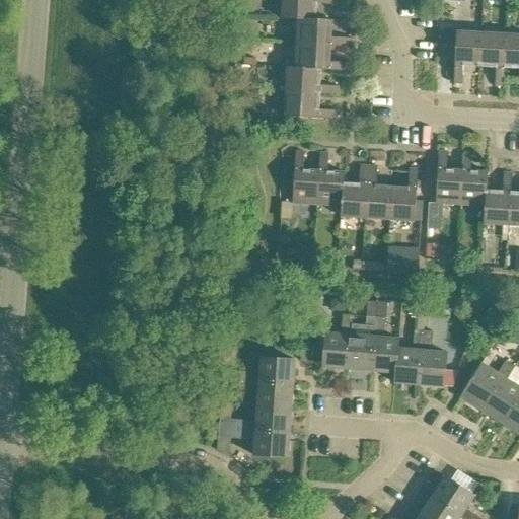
[(282,0),(282,18),(298,19),(316,20),(316,19),(317,5),(335,5),(335,0),(282,0)]
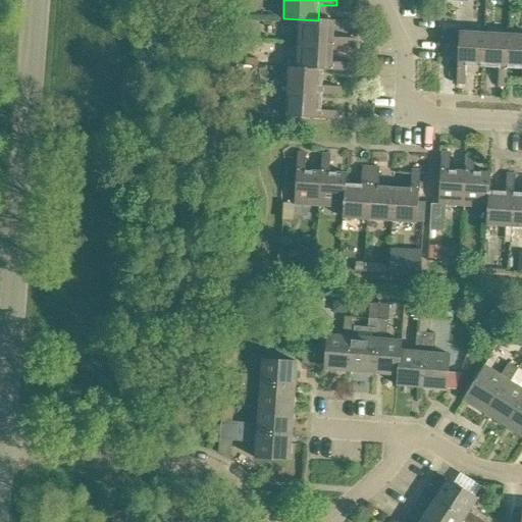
[(354,48),(355,39),(333,38),(334,20),(318,19),(318,20),(300,19),(298,44),(333,46),(354,48)]
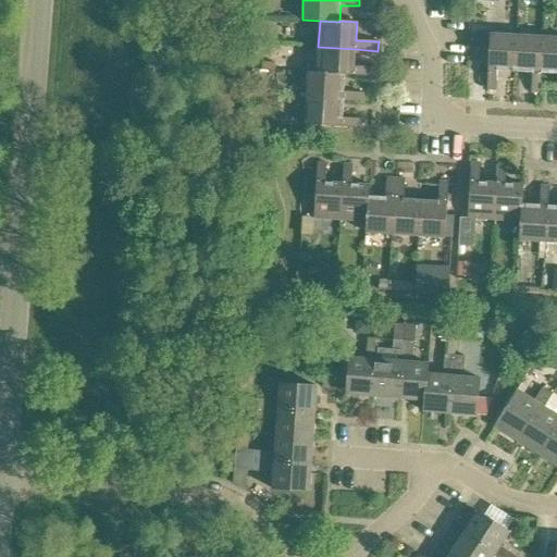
[(507,70),(508,35),(478,33),(477,60),(490,60),(487,89),(497,89),(498,70),(507,70)]
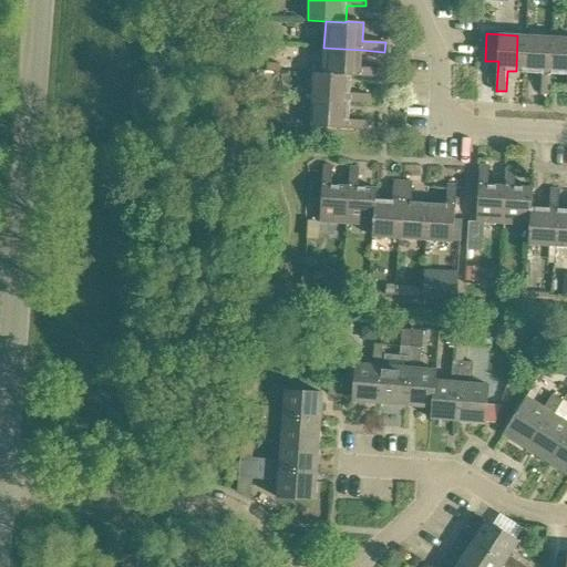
[(517,35),(516,71),(542,73),(540,93),(550,93),(552,73),(547,73),(549,37),(517,35)]
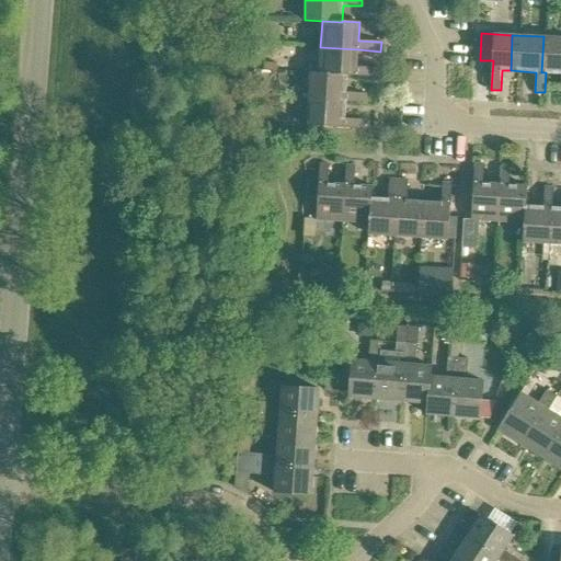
[(560,37),(544,36),(541,72),(546,72),(560,73),(560,37)]
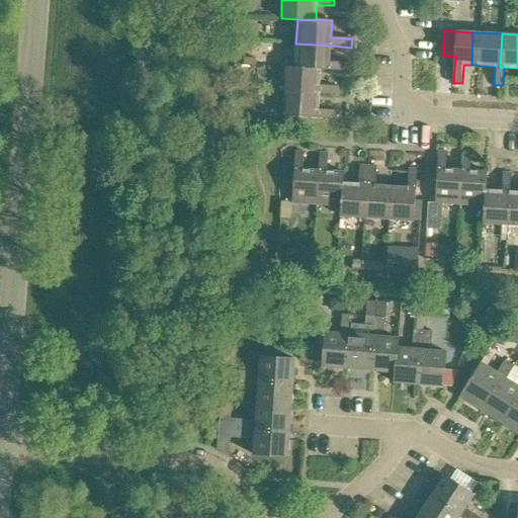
[(295,44),(294,67),(322,69),(322,70),(350,72),(350,64),(330,63),(331,46),(295,44)]
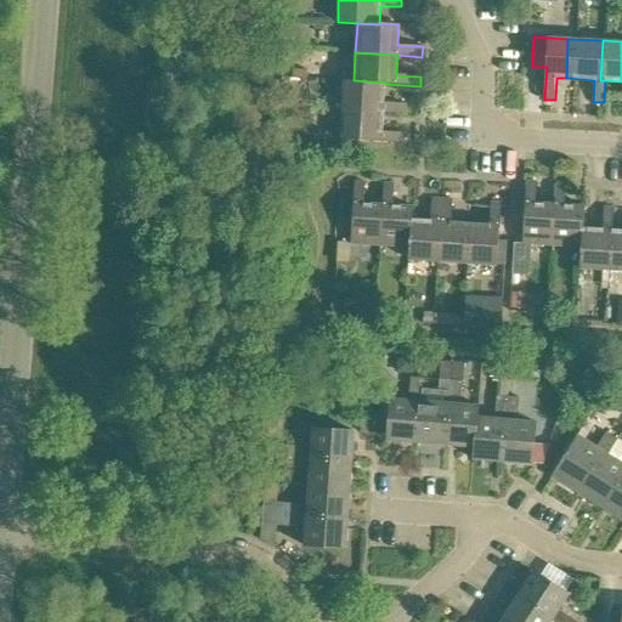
[(386,83),(354,80),(345,80),(344,109),(384,112),(384,113),(406,114),(406,105),(385,103),(386,84),(386,83)]
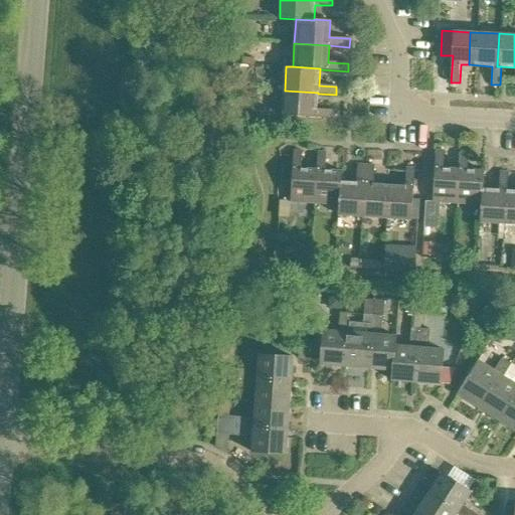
[(317,110),(318,94),(318,93),(285,91),(284,116),(334,119),(335,111),(317,110)]
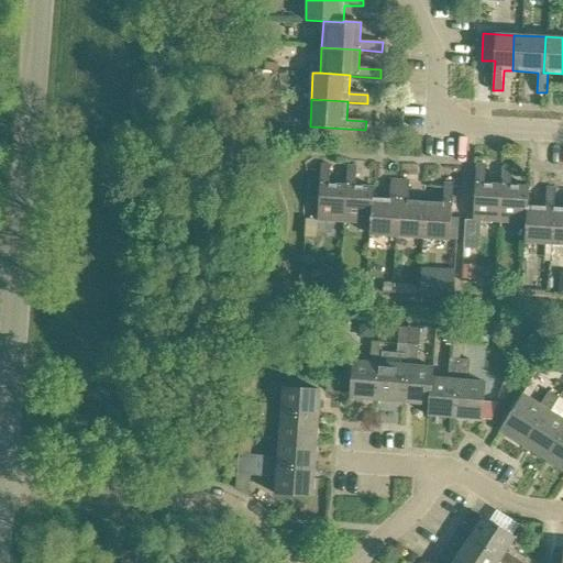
[(344,223),(348,185),(330,184),(331,165),(322,165),(318,221),(344,223)]
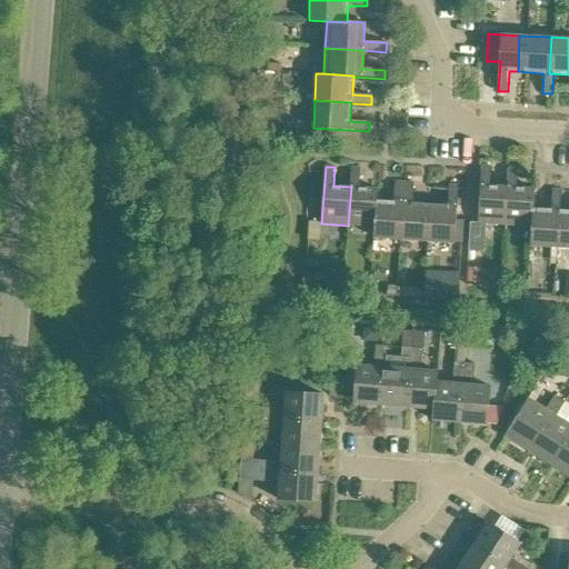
[(505,226),(507,188),(490,187),(491,168),(482,167),(479,223),(505,226)]
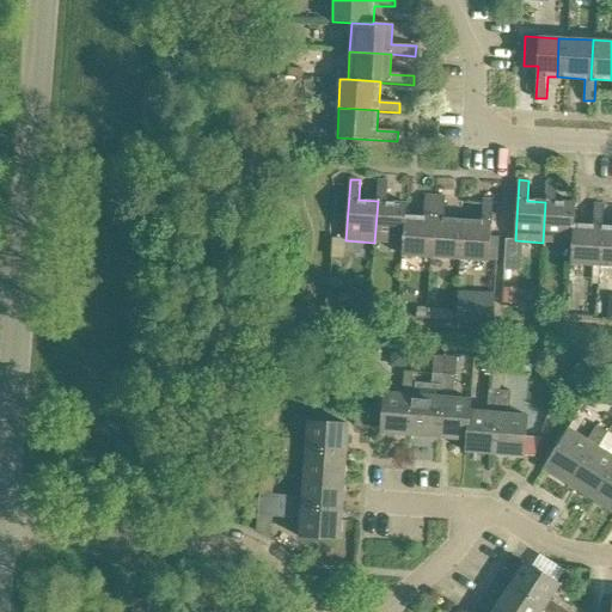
[(378,201),(374,243),(404,245),(405,215),(407,215),(408,203),(386,202),(387,182),(379,181),(378,201)]
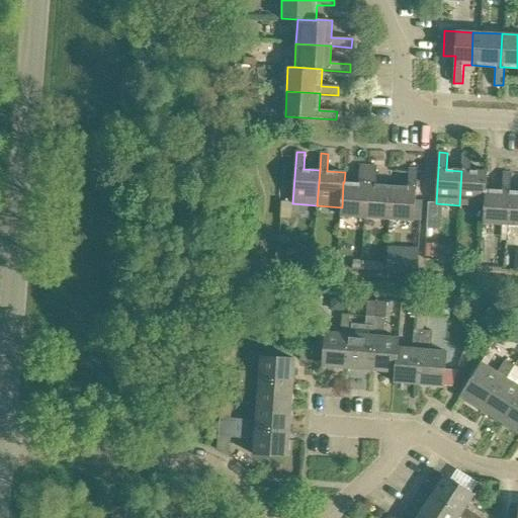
[(461,171),(459,205),(484,206),(485,190),(486,190),(488,172),(470,172),(471,154),(463,154),(462,171),(461,171)]
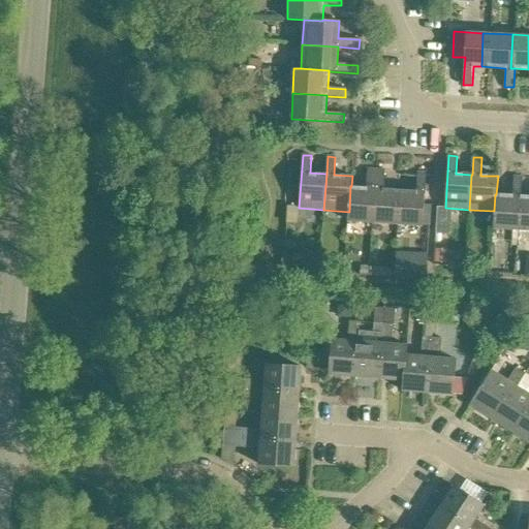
[(348,221),(373,223),(376,170),(368,169),(367,187),(351,186),(350,186),(349,212),(348,221)]
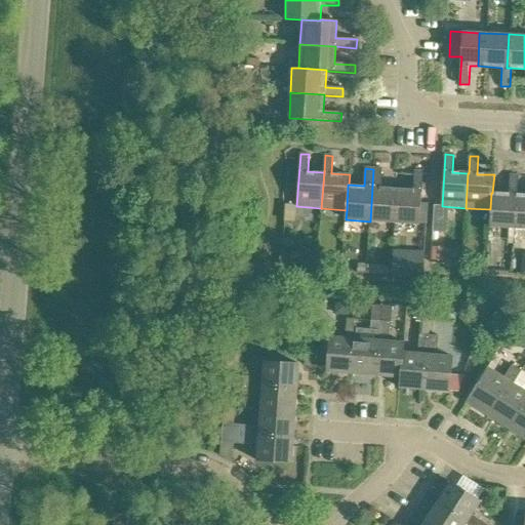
[(373,169),(370,221),(395,223),(397,188),(380,187),(381,169),(373,169)]
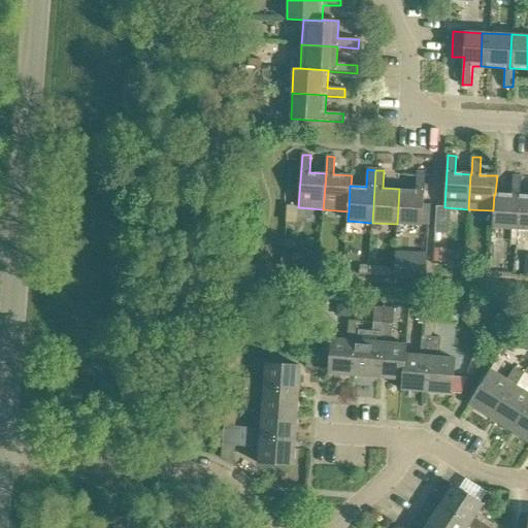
[(416,190),(399,189),(397,224),(422,226),(426,173),(417,172),(416,190)]
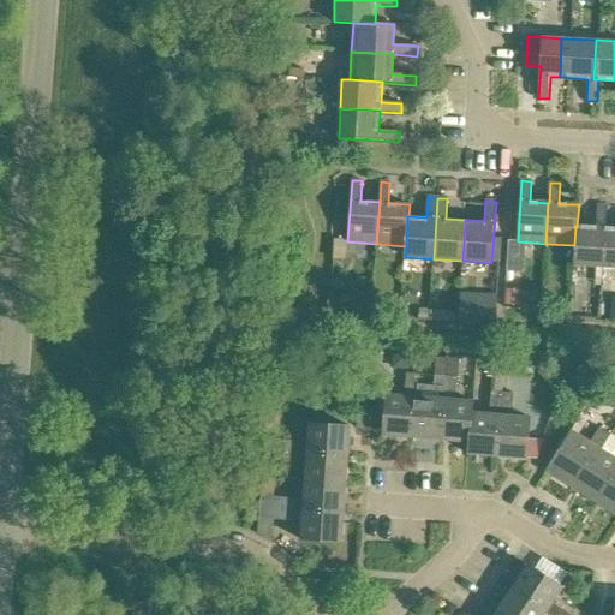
[(575,226),(574,245),(573,266),(602,268),(604,227),(605,227),(607,207),(598,207),(596,227),(577,226),(575,226)]
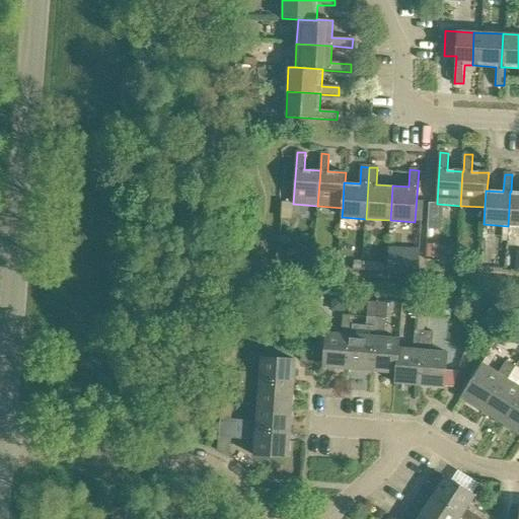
[(508,226),(518,226),(518,192),(511,192),(510,192),(508,226)]
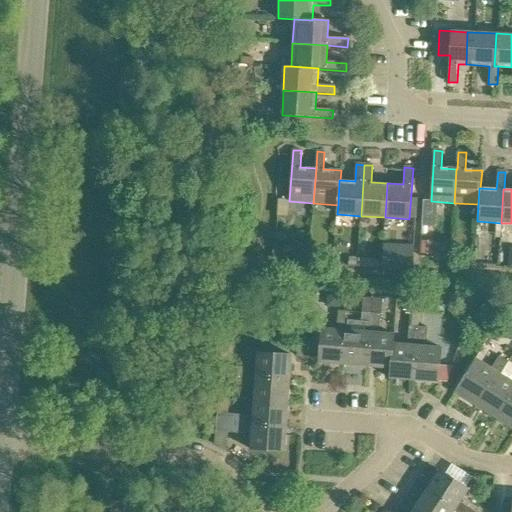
[(421,255),(421,257),(432,258),(432,256),(433,244),(421,244),(421,255)]
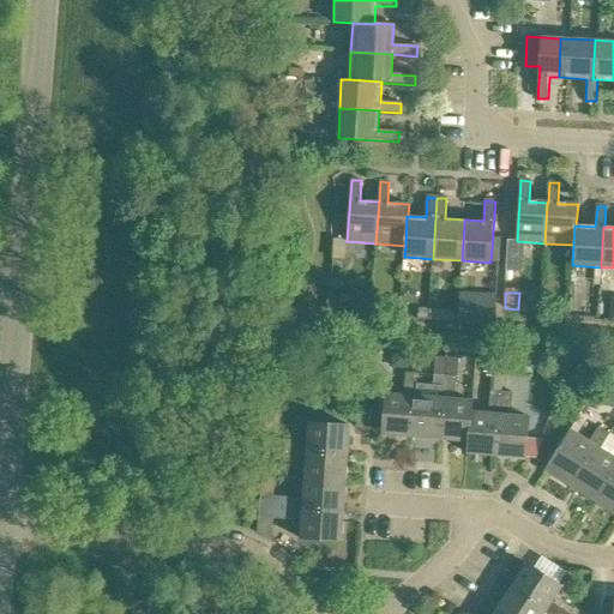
[(459,325),(482,326),(498,317),(498,307),(495,307),(459,306),(459,325)]
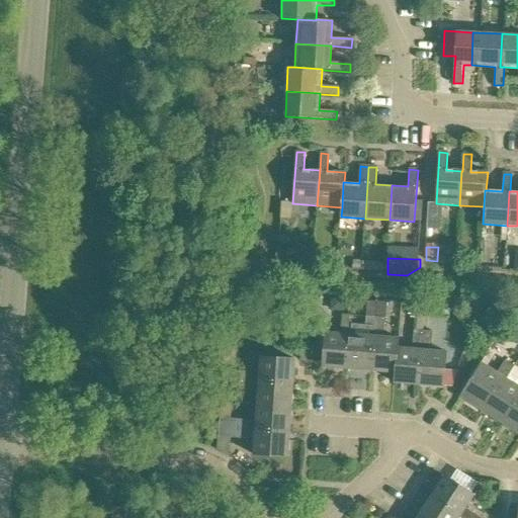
[(353,260),(352,269),(360,269),(361,261),(353,260)]
